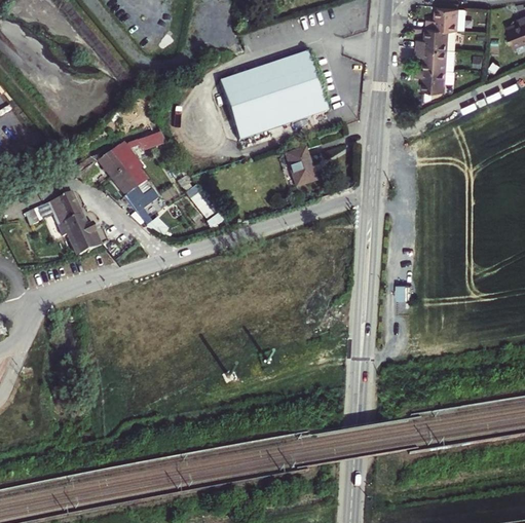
[(426,15),(425,24),(456,26),(457,26),(458,5),(436,4),(436,16),(426,15)]
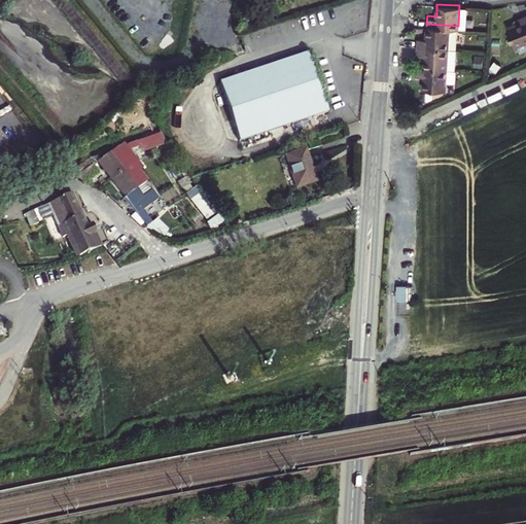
[(466,27),(467,6),(459,5),(458,26),(466,27)]
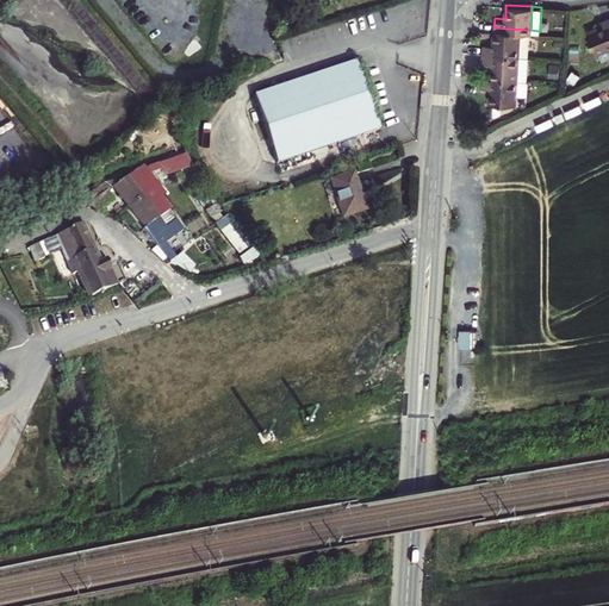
[(603,22),(585,29),(595,51),(608,45),(608,14),(602,18),(603,22)]
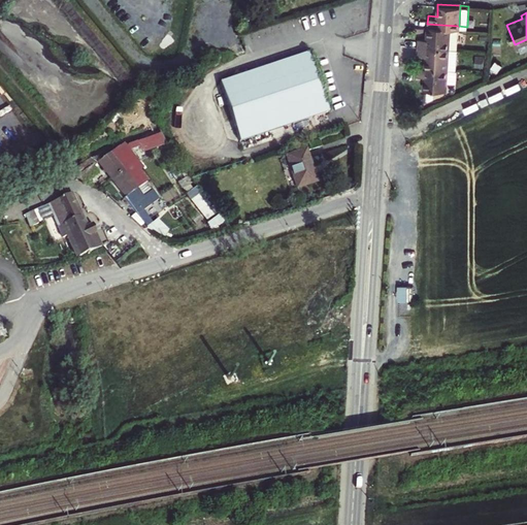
[(418,36),(418,44),(449,46),(449,40),(456,41),(458,26),(427,24),(426,36),(418,36)]
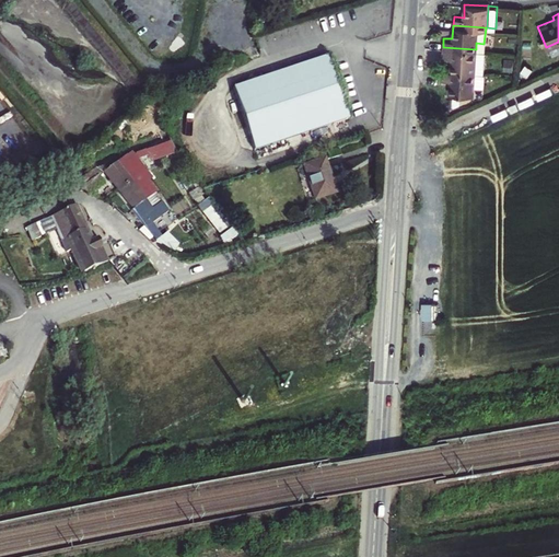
[(476,49),(443,47),(442,56),(451,56),(451,69),(474,71),(484,71),(485,49),(484,49),(476,49)]
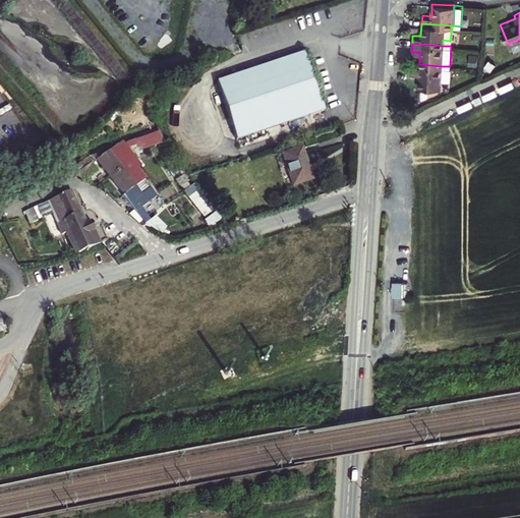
[(303,48),(219,79),(240,138),(325,107),(314,77),(303,48)]
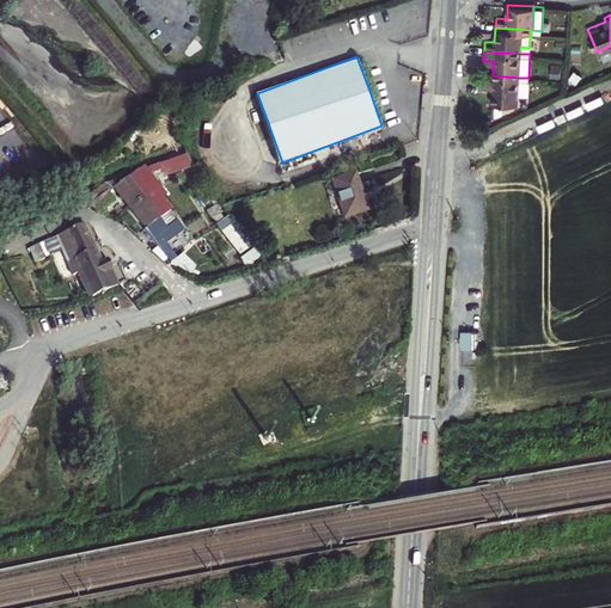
[(493,75),(482,75),(482,85),(492,85),(492,100),(517,102),(518,91),(518,78),(493,75)]
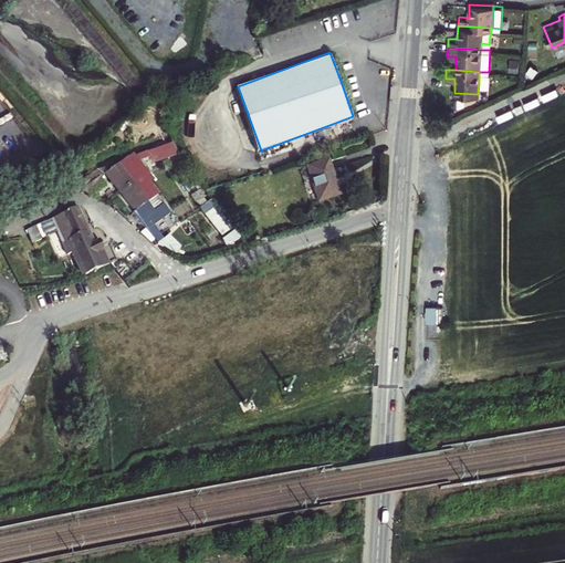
[(488,85),(489,72),(479,72),(479,84),(488,85)]
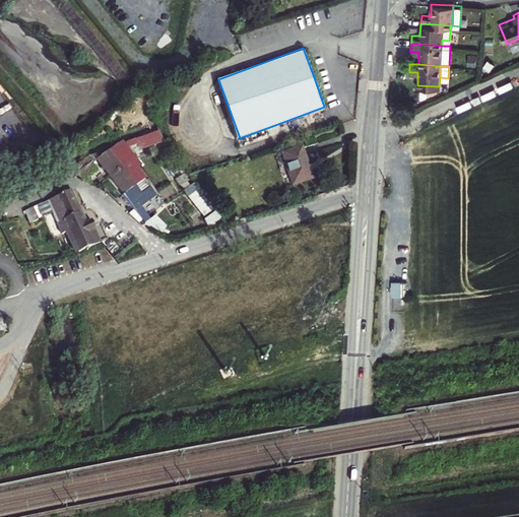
[(140,143),(137,136),(130,139),(132,146),(140,143)]
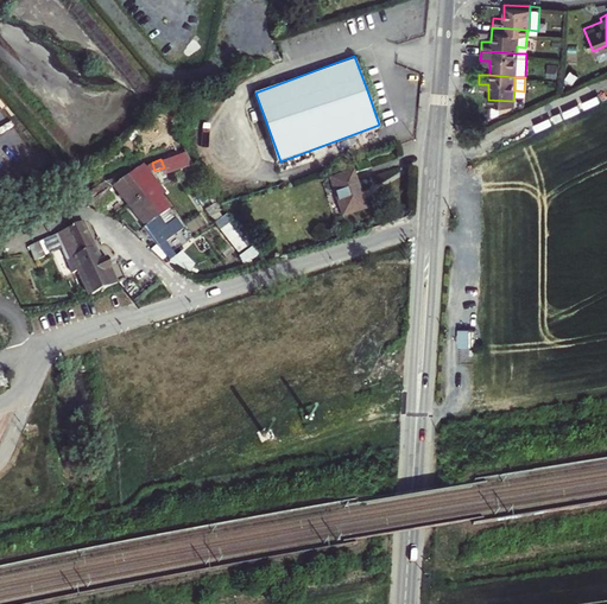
[(137,169),(115,186),(130,204),(151,186),(137,169)]
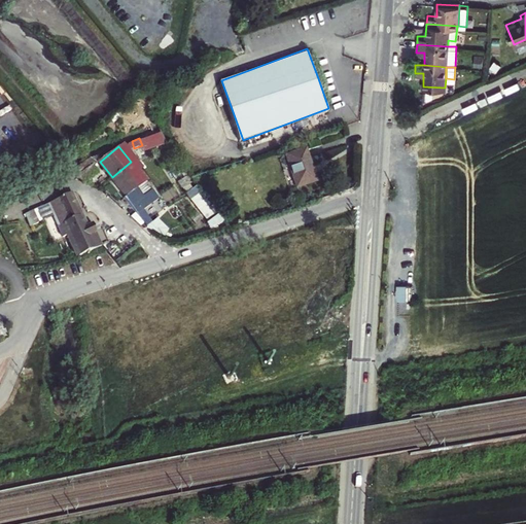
[(287,154),(299,184),(318,177),(312,162),(307,147),(287,154)]
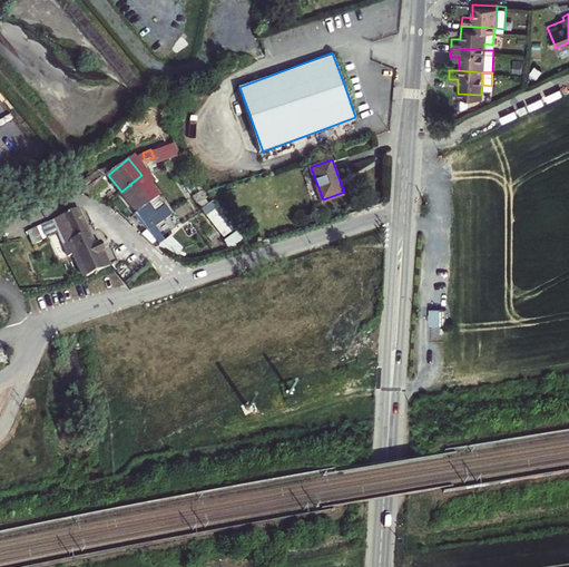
[(141,175),(121,192),(129,199),(136,207),(144,201),(155,192),(146,182),(149,179),(144,173),(141,175)]
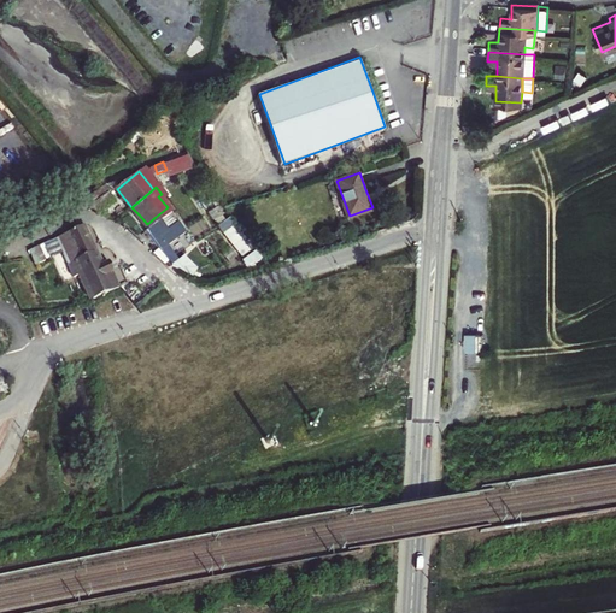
[(168,207),(156,217),(147,224),(150,227),(147,229),(176,260),(182,254),(170,241),(187,227),(179,217),(176,219),(168,211),(169,210),(168,207)]
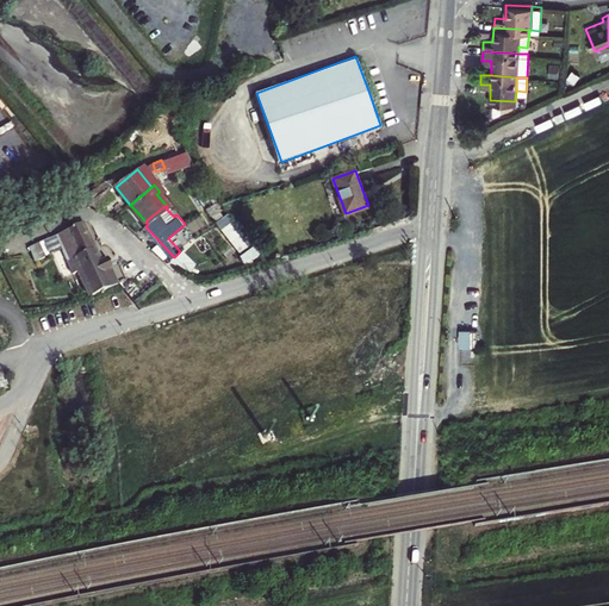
[(231,211),(221,218),(241,254),(253,247),(231,211)]
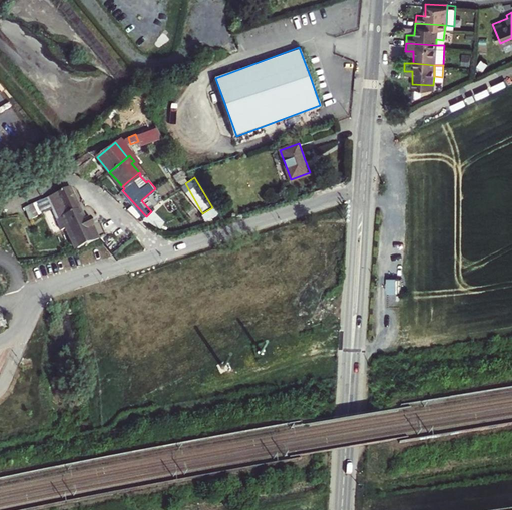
[(46,195),(56,217),(64,214),(80,208),(69,185),(46,195)]
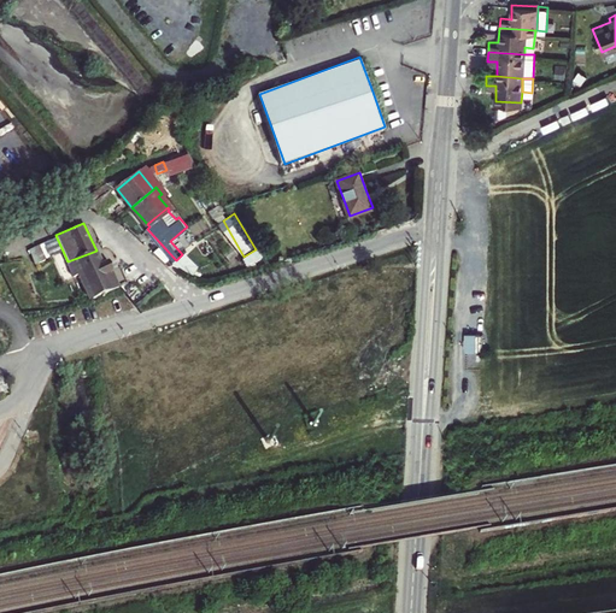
[(86,273),(83,275),(86,281),(89,280),(92,286),(88,287),(91,292),(94,290),(97,295),(122,283),(123,283),(111,258),(101,263),(97,251),(77,258),(84,271),(86,273)]
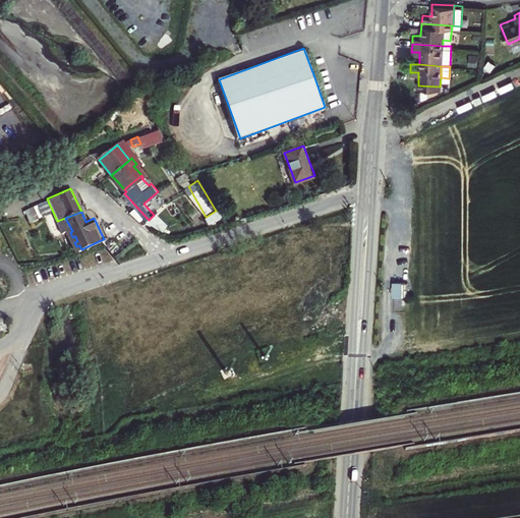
[(394,295),(408,295),(408,280),(394,280),(394,295)]
